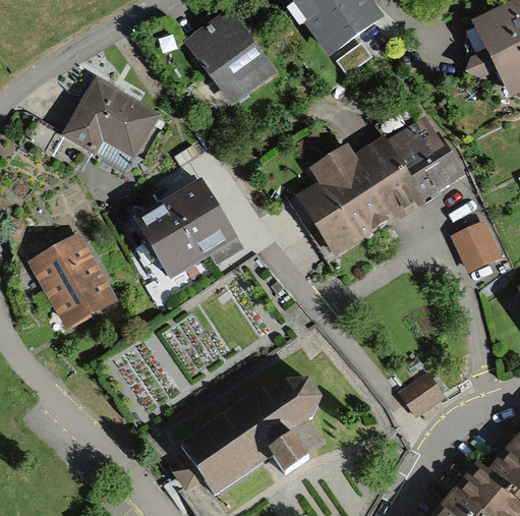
[(386,15),(373,0),(283,0),(328,59),(386,15)]
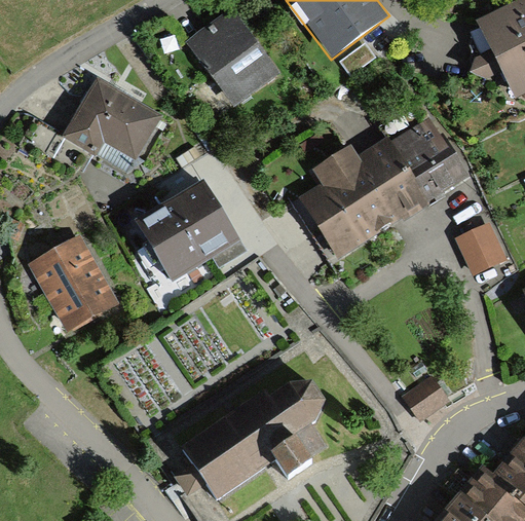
[(524,91),(524,0),(512,0),(475,20),(489,48),(474,56),(470,71),(484,76),(499,69),(514,98),(524,91)]
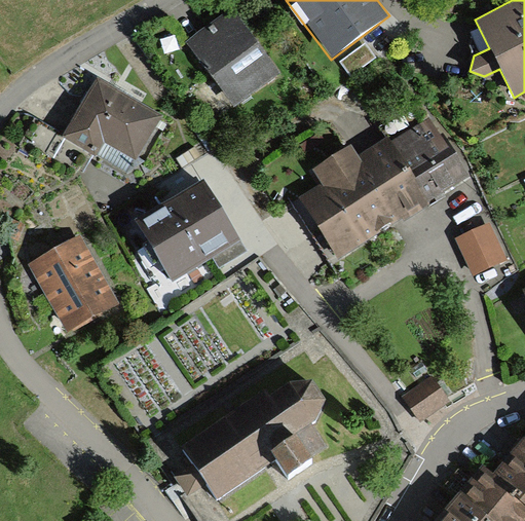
[(184,38),(233,105),(280,71),(256,36),(232,3),(184,38)]
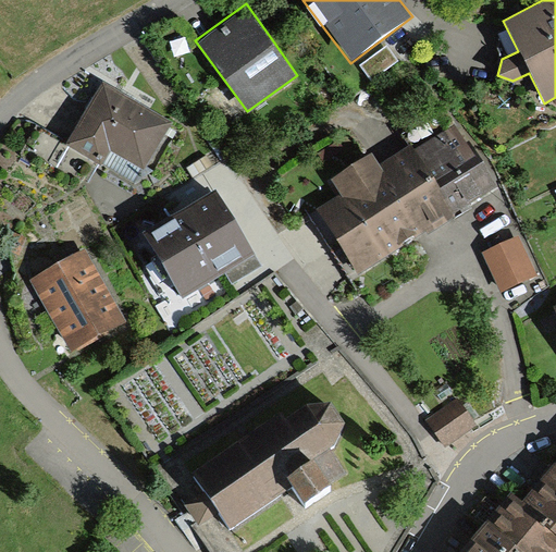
[(362,58),(372,74),(400,57),(391,40),(362,58)]
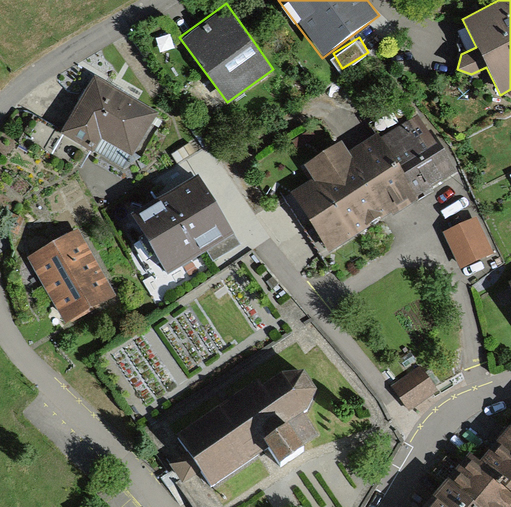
[(82,94),(61,132),(93,150),(94,148),(123,164),(129,153),(132,154),(157,110),(94,74),(82,94)]
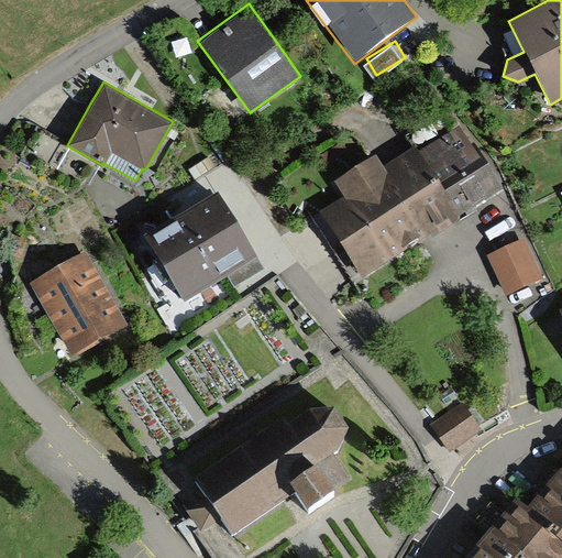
[(343,196),(319,210),(360,275),(498,187),(459,124),(452,129),(440,111),(406,132),(415,145),(383,166),(376,155),(334,182),(343,196)]
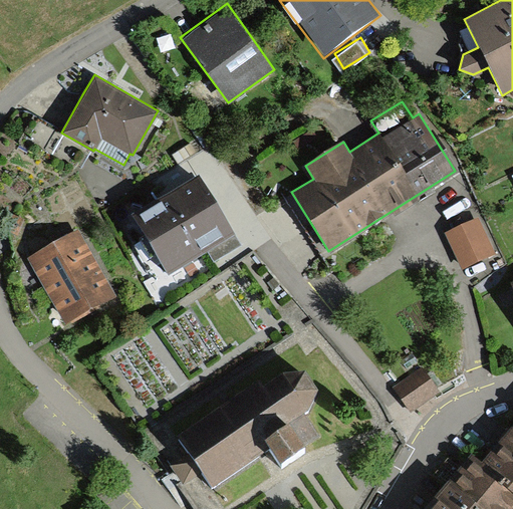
[(163,198),(132,217),(169,276),(207,251),(213,260),(241,242),(199,175),(163,198)]
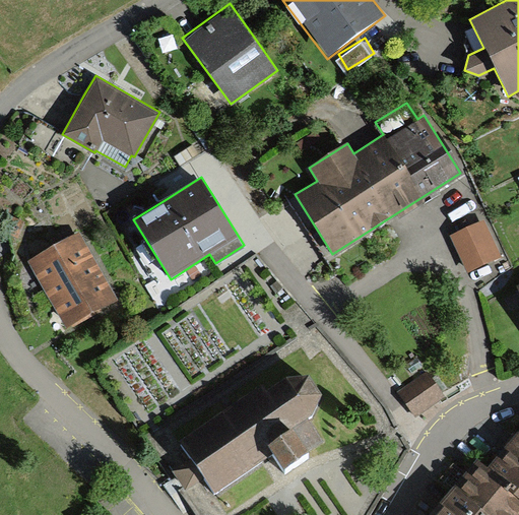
[(484,218),(451,234),(467,270),(501,254),(484,218)]
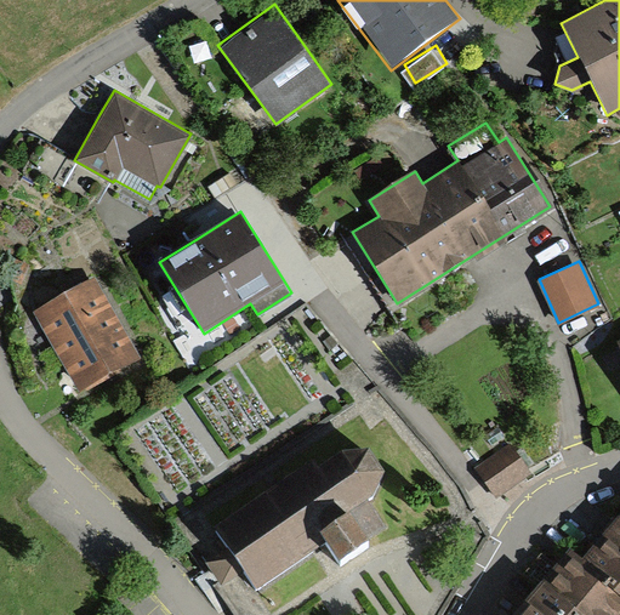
[(140,357),(94,277),(66,292),(35,309),(81,391),(140,357)]
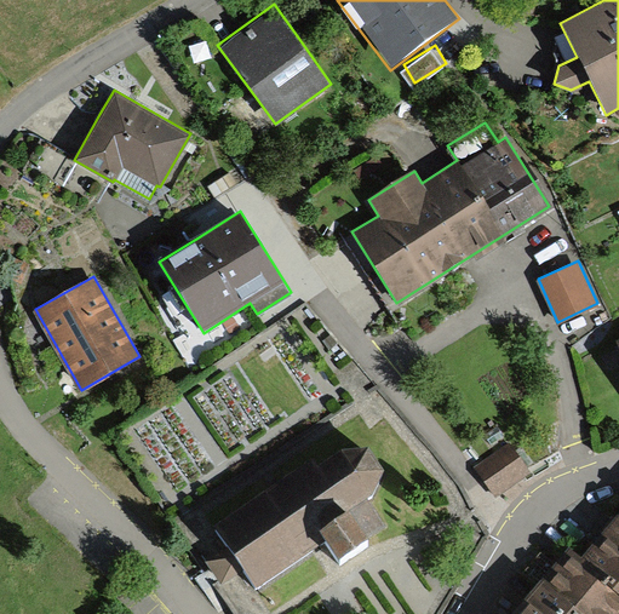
[(520,468),(504,443),(475,463),(491,487),(520,468)]
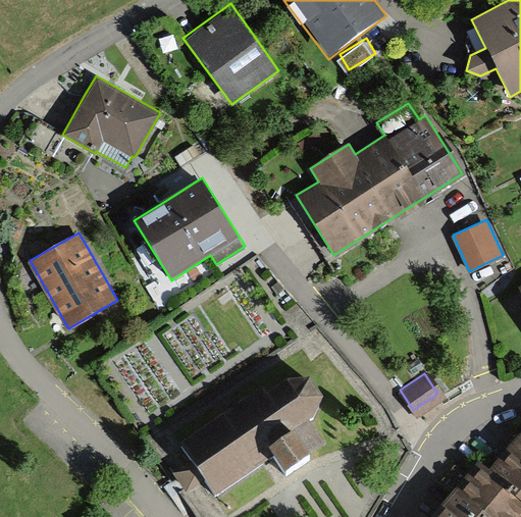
[(262,390),(176,446),(187,460),(169,471),(186,495),(203,482),(214,499),(268,460),(283,481),(311,462),(304,451),(322,437),(311,421),(323,398),(310,377),(288,380),(266,395),(262,390)]
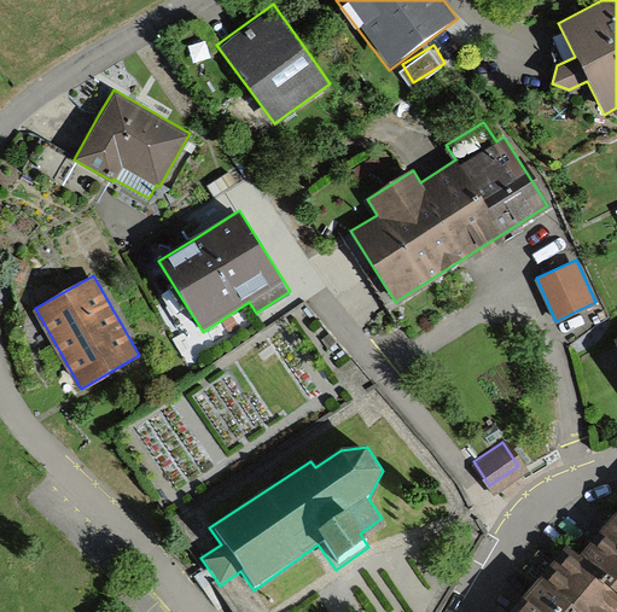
[(616,611),(616,511),(607,523),(578,559),(564,547),(510,611),(616,611)]
